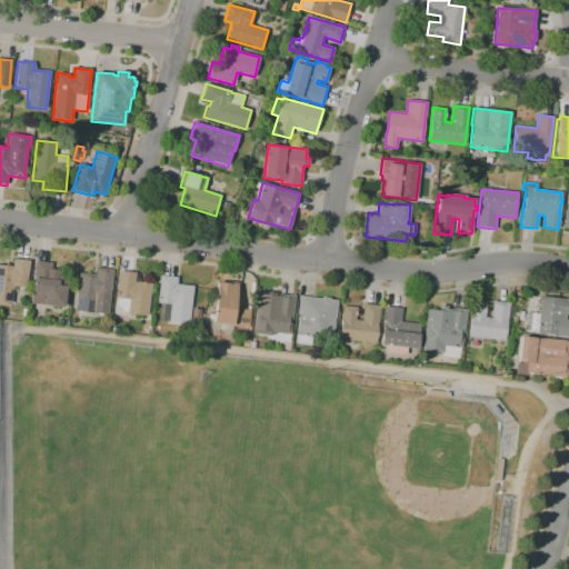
[(428,248),(417,247),(417,239),(429,240),(428,248)]
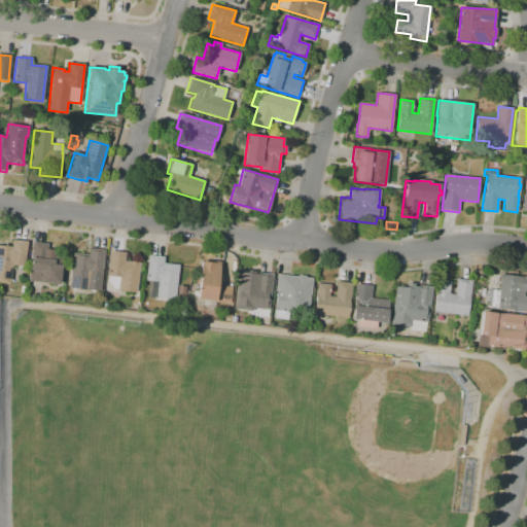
[(10,281),(0,279),(0,245),(11,247),(12,240),(27,242),(25,267),(12,266),(10,281)]
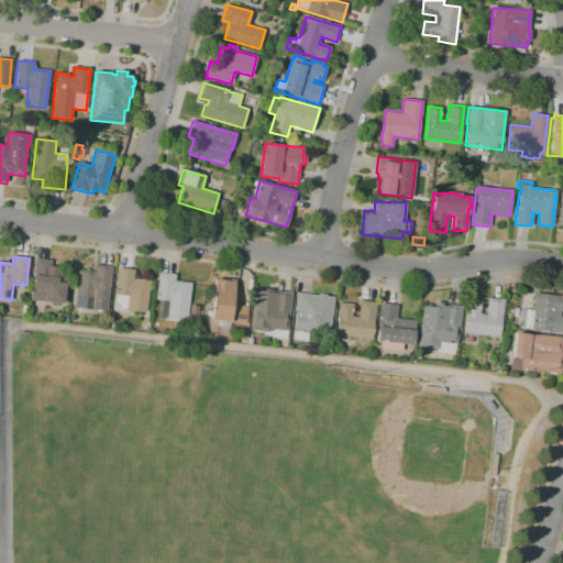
[(63,304),(31,300),(35,260),(52,261),(51,266),(57,267),(57,268),(66,269),(66,272),(66,273),(65,285),(63,304)]
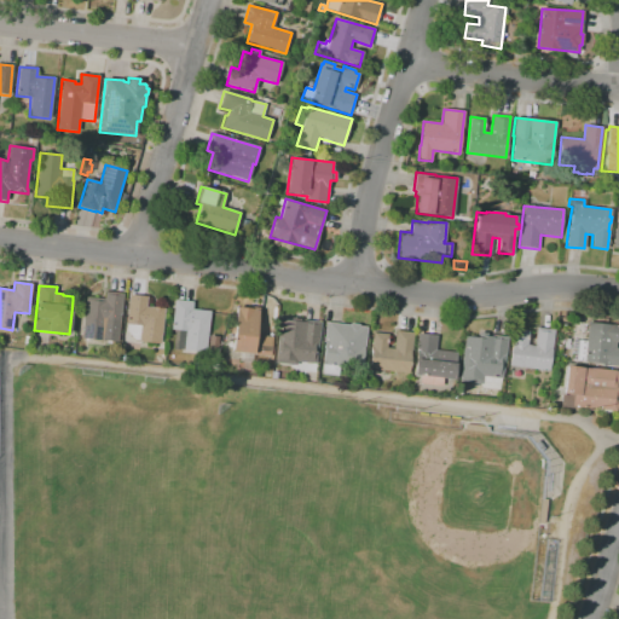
[(103,341),(82,339),(86,298),(105,300),(105,293),(122,294),(117,342),(103,341)]
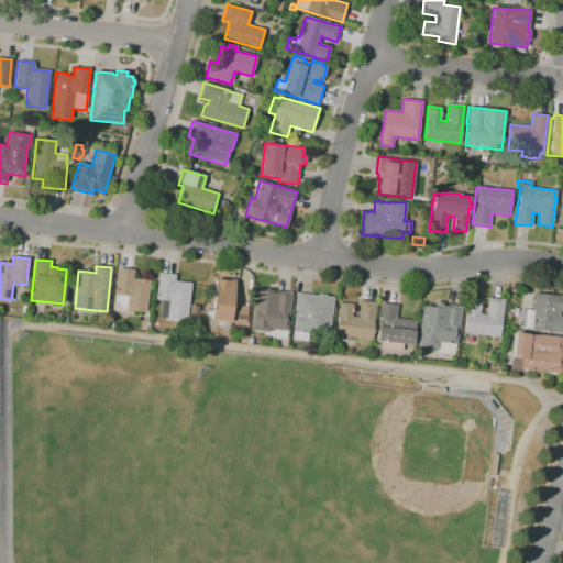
[(146,313),(127,311),(127,309),(122,309),(116,300),(116,295),(114,295),(118,268),(134,269),(133,279),(150,282),(146,313)]
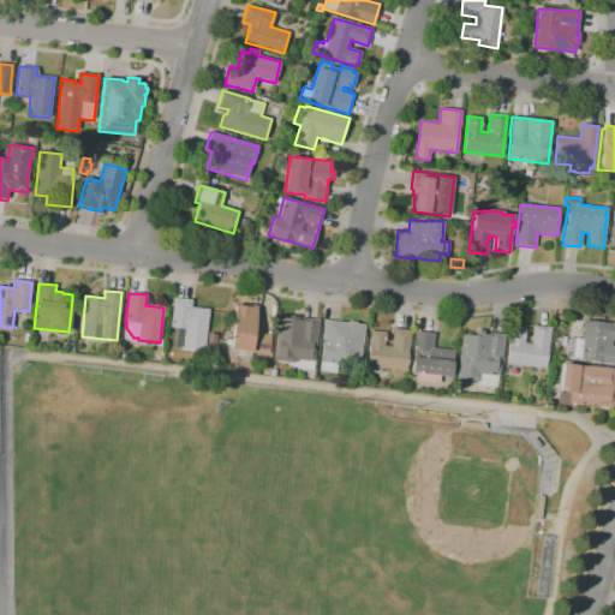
[(204,352),(183,350),(183,348),(172,347),(174,328),(171,328),(173,298),(191,300),(191,308),(209,310),(204,352)]
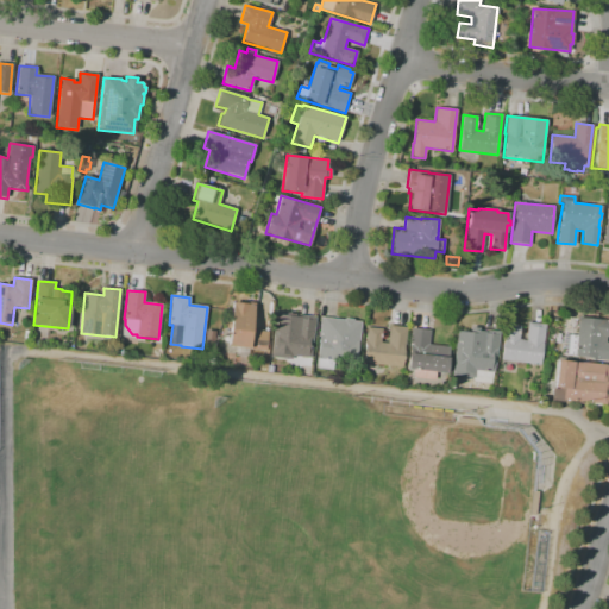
[(248,358),(236,356),(237,347),(228,346),(232,302),(245,305),(245,302),(255,303),(255,307),(253,307),(251,330),(268,332),(267,351),(249,349),(248,358)]
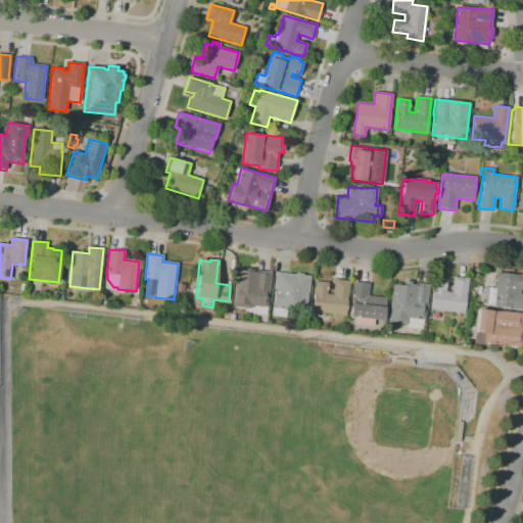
[(250,305),(250,308),(233,307),(235,285),(236,270),(245,271),(245,269),(253,270),(253,272),(255,272),(256,271),(271,273),(270,289),(269,289),(267,307),(250,305)]
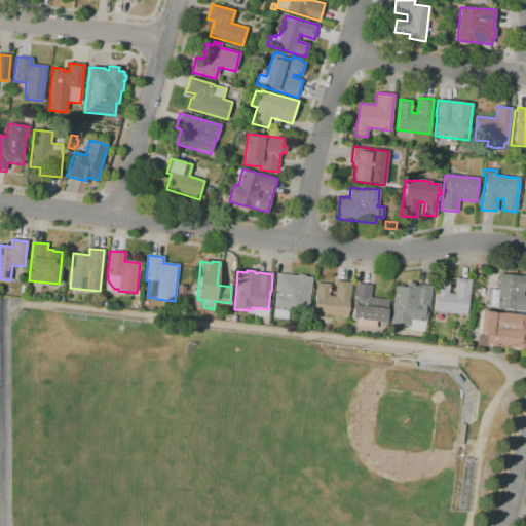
[(525,311),(496,308),(496,307),(486,305),(488,289),(498,290),(499,273),(525,276),(525,291),(523,291),(523,296),(525,296),(525,311)]
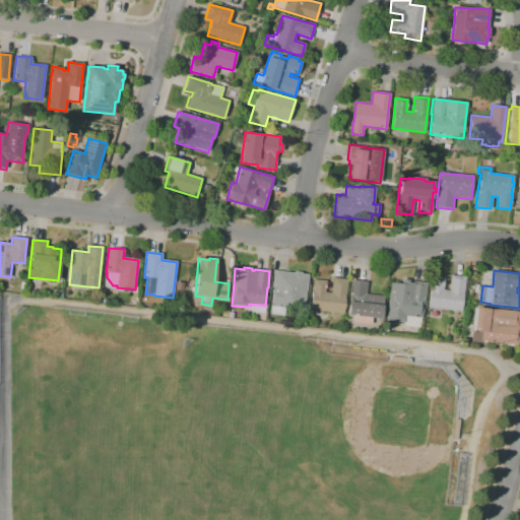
[(284,316),(270,315),(271,307),(270,307),(272,287),(274,271),(293,273),(295,272),(302,272),(302,274),(308,275),(307,291),(306,291),(305,302),(307,303),(306,309),(305,309),(304,313),(285,311),(286,308),(285,308),(284,316)]
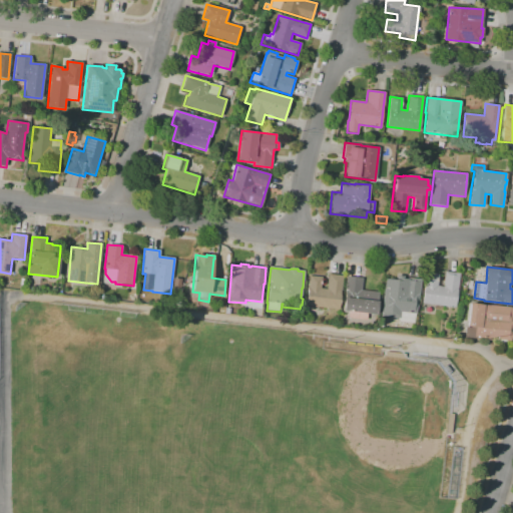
[(455,308),(422,303),(426,273),(438,275),(437,286),(443,287),(445,272),(459,274),(455,308)]
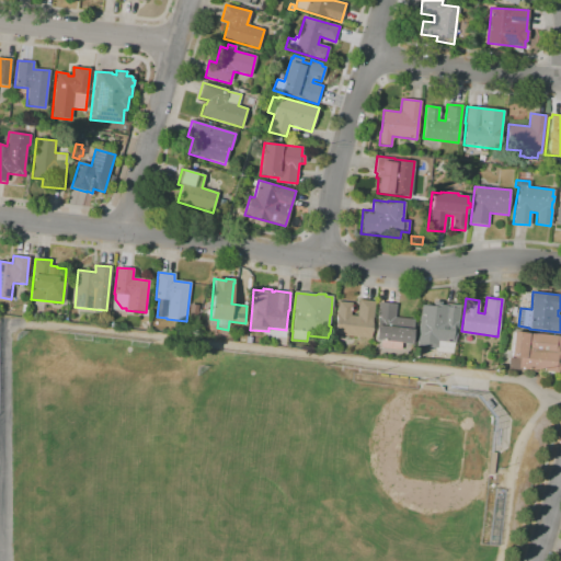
[(370,339),(334,334),(338,301),(352,304),(350,316),(357,317),(358,300),(375,301),(370,339)]
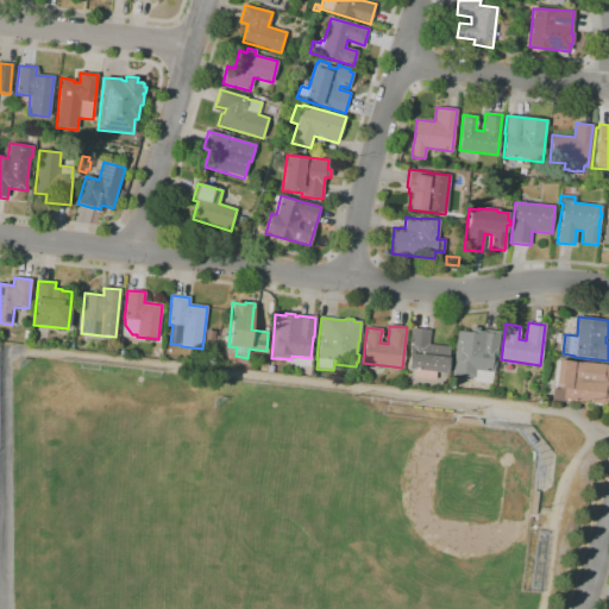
[(491,384),(472,382),(472,378),(452,376),(456,349),(454,349),(454,344),(456,344),(457,331),(463,332),(463,330),(470,331),(471,327),(478,328),(478,331),(483,332),(483,330),(498,332),(494,372),(493,372),(491,384)]
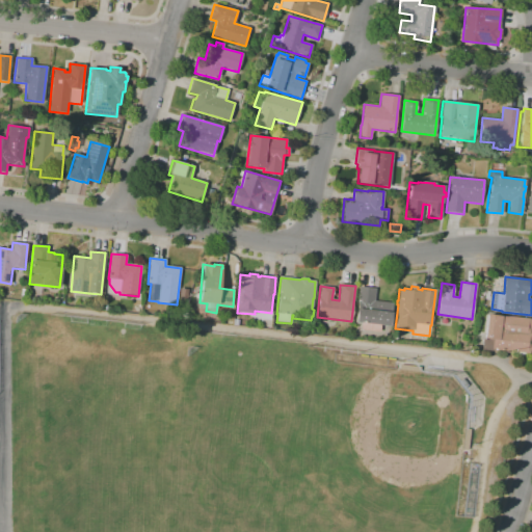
[(379,331),(361,329),(362,323),(356,322),(356,320),(355,320),(360,287),(376,289),(374,300),(393,302),(392,313),(394,313),(393,322),(391,322),(391,326),(380,325),(379,331)]
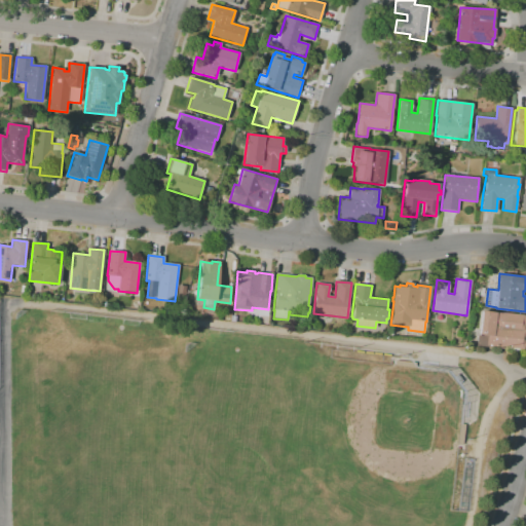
[(186,301),(177,300),(178,286),(187,287),(186,301)]
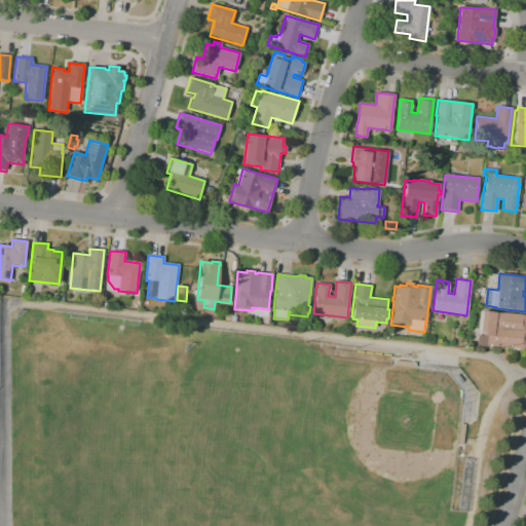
[(525,315),(523,330),(525,330),(525,347),(524,347),(524,350),(518,349),(518,352),(513,351),(513,348),(487,345),(487,347),(476,346),(478,335),(479,335),(482,310),(525,315)]
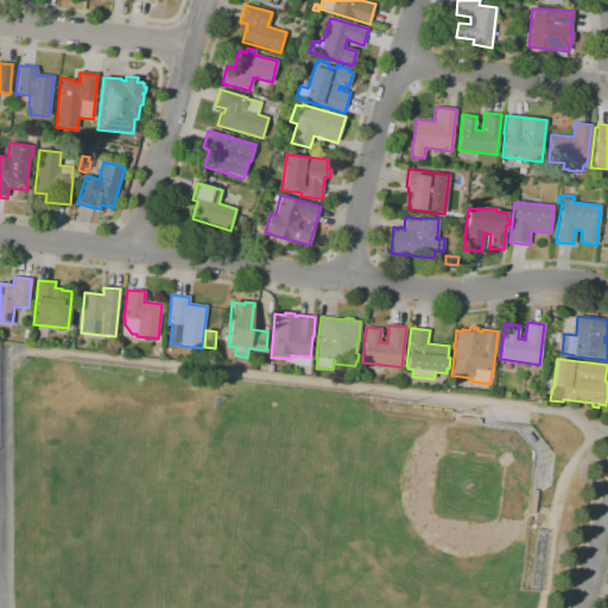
[(534,514),(527,514),(531,491),(537,492),(534,514)]
